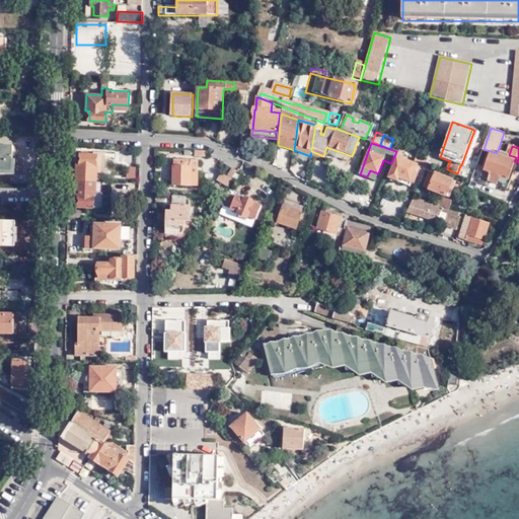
[(0,149),(0,173),(14,174),(14,150),(0,149)]
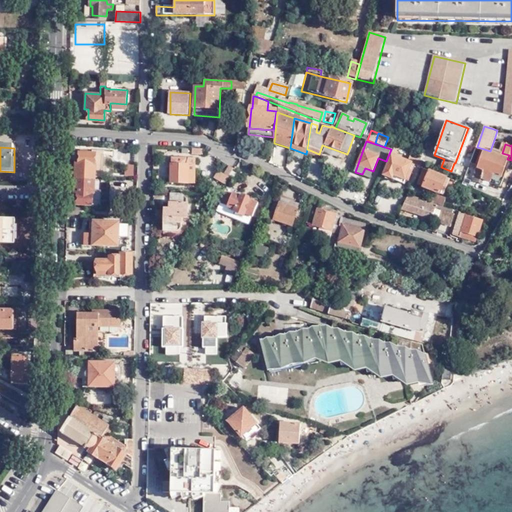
[(307,149),(306,154),(317,158),(319,154),(307,149)]
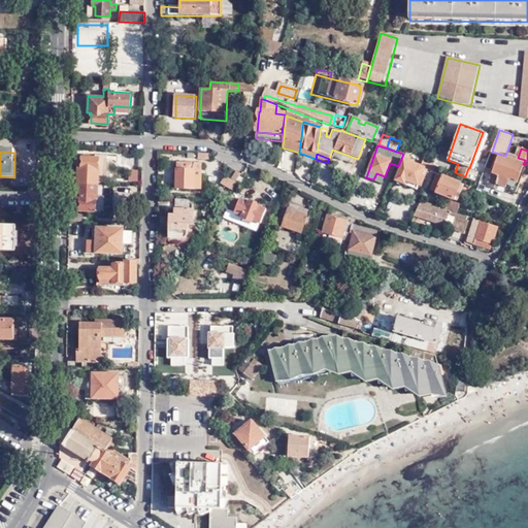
[(427,154),(423,162),(431,165),(434,166),(437,158),(427,154)]
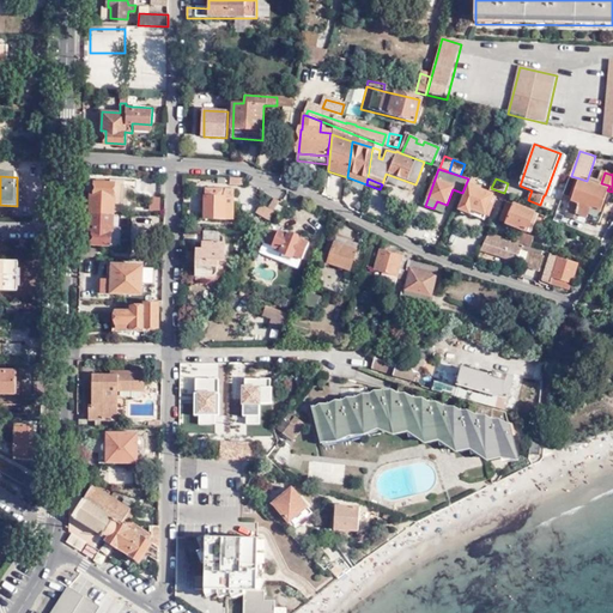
[(607,190),(610,186),(601,183),(590,180),(589,182),(587,181),(580,178),(574,198),(569,210),(580,214),(589,217),(599,220),(602,213),(600,212),(607,190)]
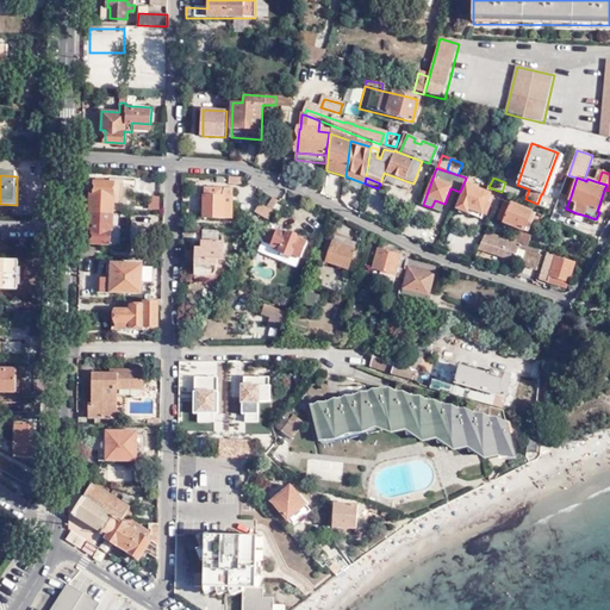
[(92,193),(91,212),(113,213),(113,205),(114,195),(129,197),(129,180),(95,179),(95,193),(92,193)]
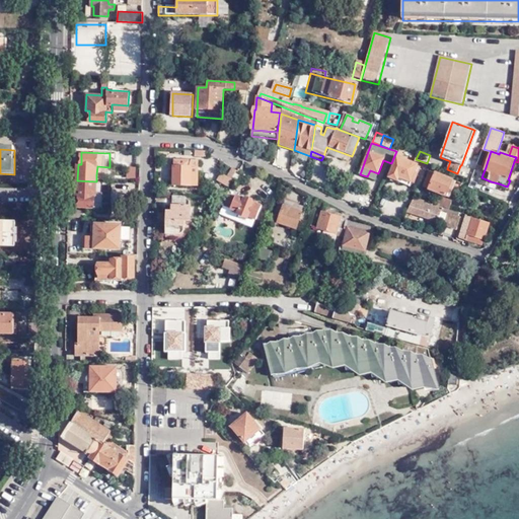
[(416,159),(414,158),(413,162),(396,157),(388,178),(398,181),(399,179),(413,183),(419,169),(420,169),(424,162),(416,159)]
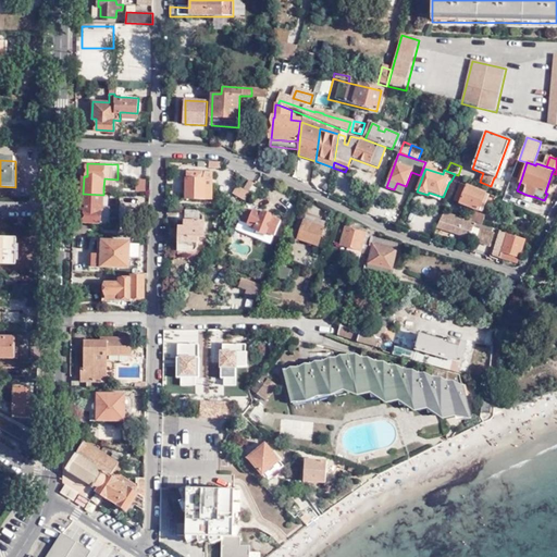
[(213,173),(188,173),(188,180),(187,180),(187,200),(212,200),(213,173)]
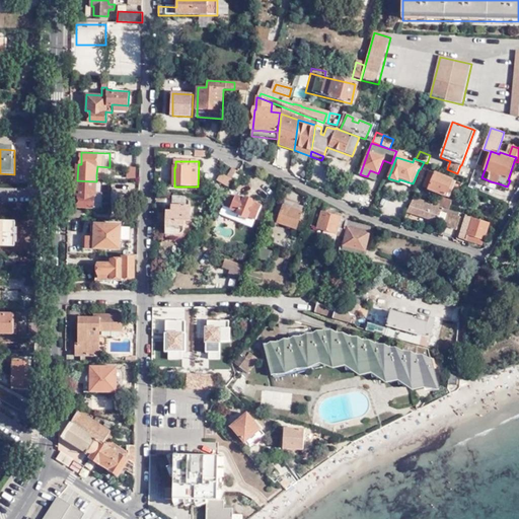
[(109,174),(109,167),(97,166),(96,174),(109,174)]
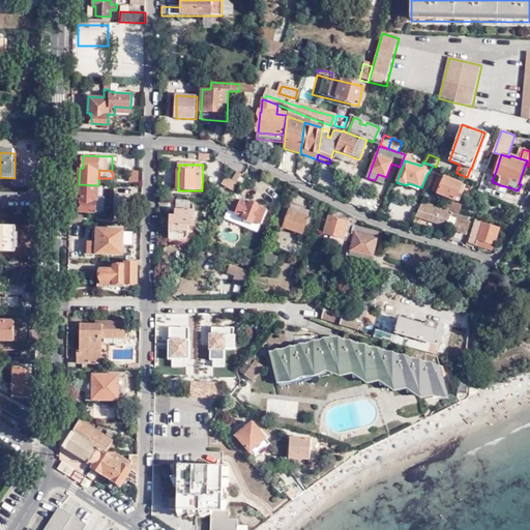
[(140,171),(129,171),(129,182),(139,182),(140,171)]
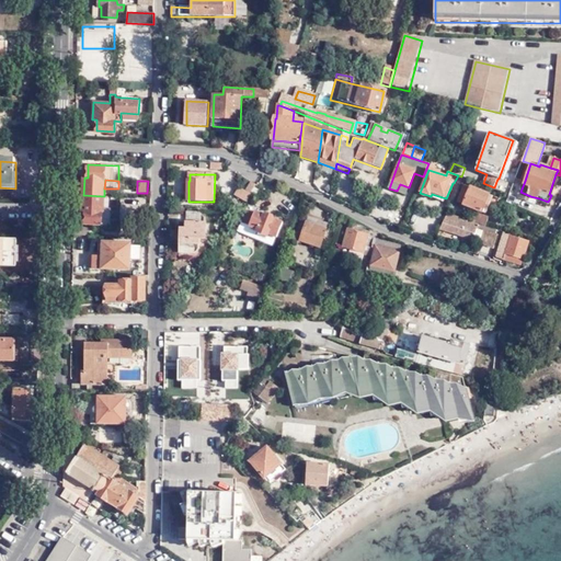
[(252,183),(248,191),(241,187),(236,196),(247,203),(252,194),(254,191),(258,186),(252,183)]
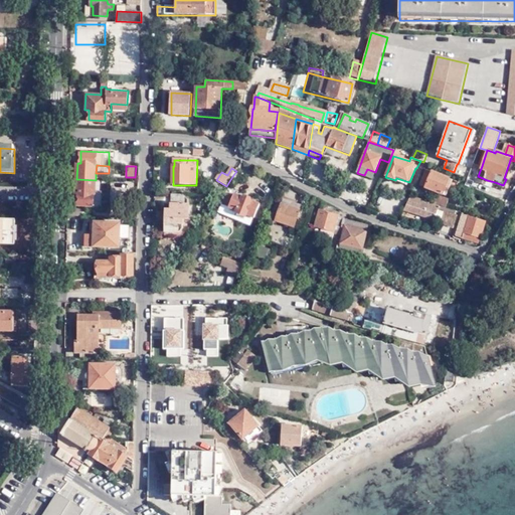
[(372,178),(375,172),(367,169),(364,175),(372,178)]
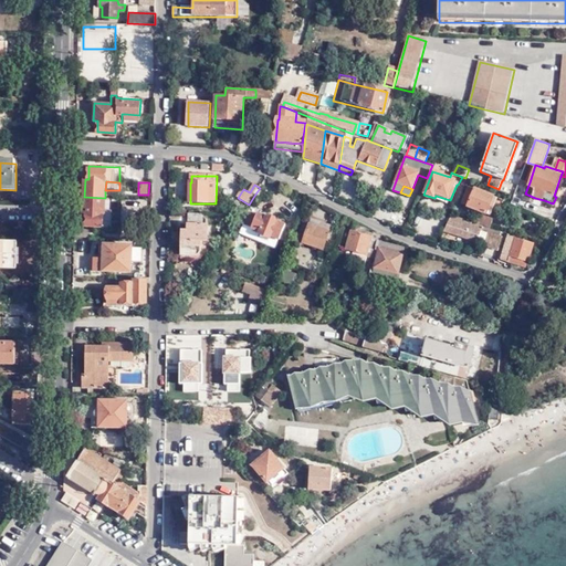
[(500,197),(477,187),(474,194),(469,191),(464,202),(493,215),(500,197)]
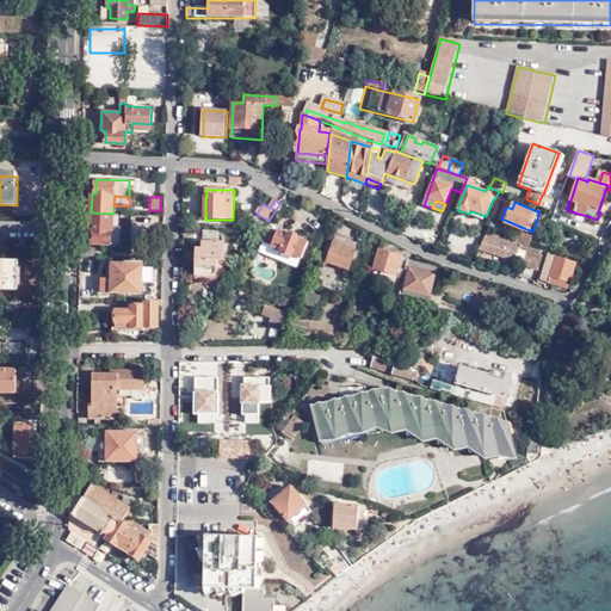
[(578,214),(567,209),(565,216),(575,220),(578,214)]
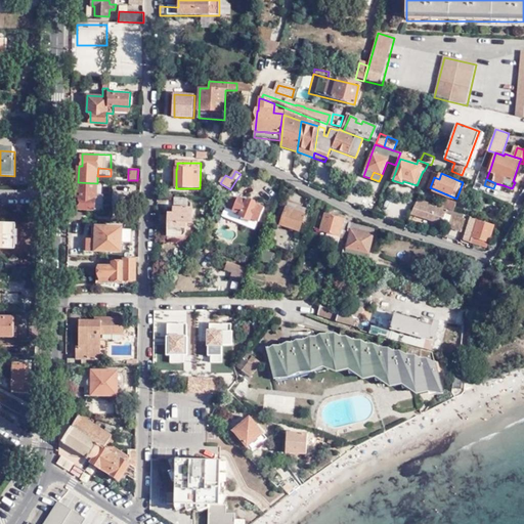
[(96,209),(97,183),(78,182),(77,200),(80,200),(80,209),(96,209)]
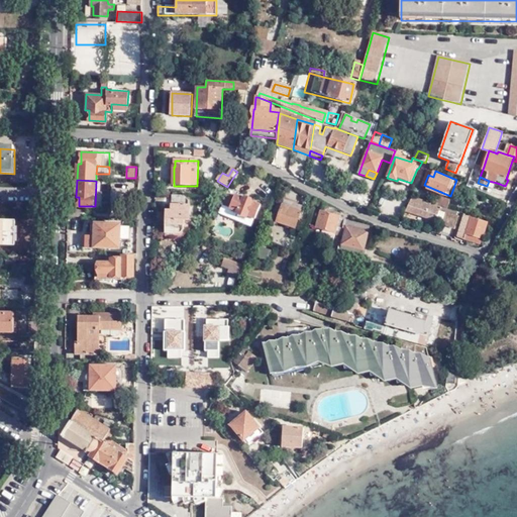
[(497,183),(489,181),(487,186),(495,189),(497,183)]
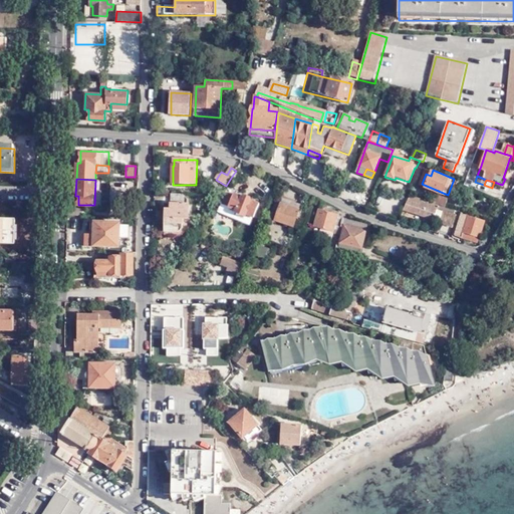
[(225,193),(221,204),(229,208),(228,209),(234,212),(234,214),(235,214),(234,216),(236,220),(240,222),(244,221),(245,218),(247,219),(248,216),(255,219),(261,204),(253,201),(253,200),(251,199),(252,197),(250,194),(246,193),(241,195),(241,196),(234,193),(233,196),(225,193)]
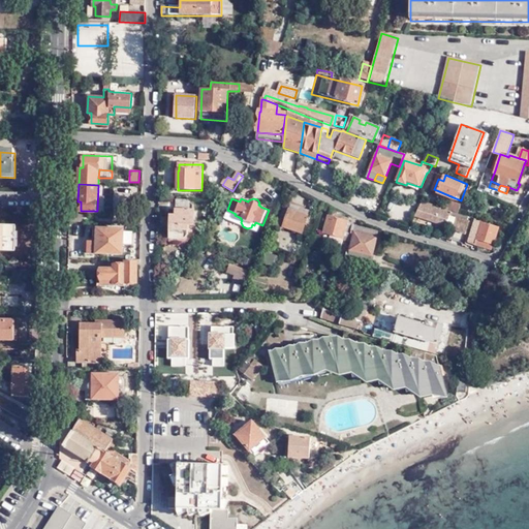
[(193,200),(177,200),(177,216),(172,216),(172,239),(187,240),(190,236),(190,226),(195,226),(195,211),(193,210),(193,200)]
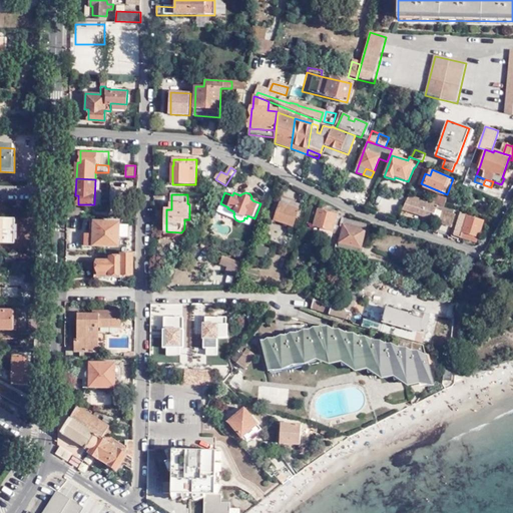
[(435,202),(410,194),(405,208),(434,218),(435,215),(437,208),(444,210),(454,214),(455,210),(446,206),(439,204),(435,202)]
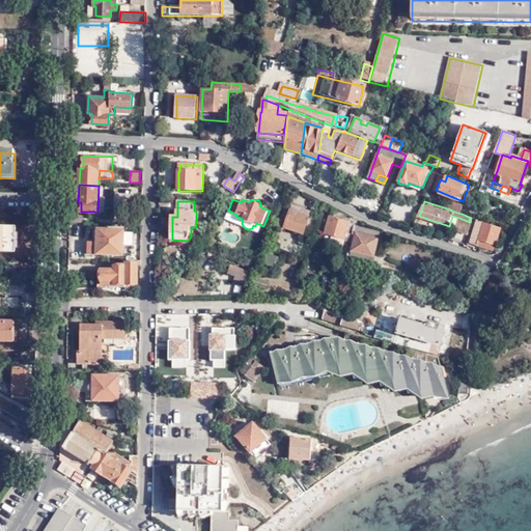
[(453,202),(450,210),(454,212),(462,214),(465,206),(453,202)]
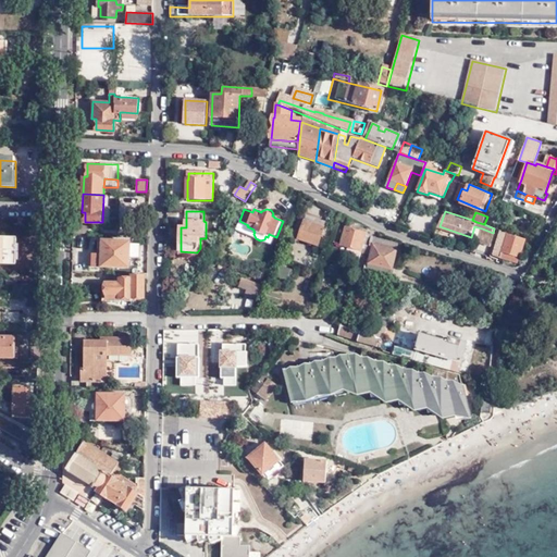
[(307,219),(305,223),(324,229),(325,224),(307,219)]
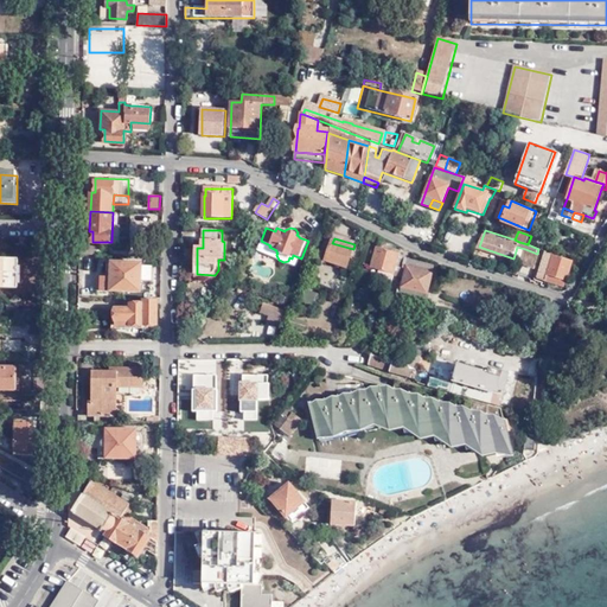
[(379,238),(376,250),(400,256),(402,250),(379,238)]
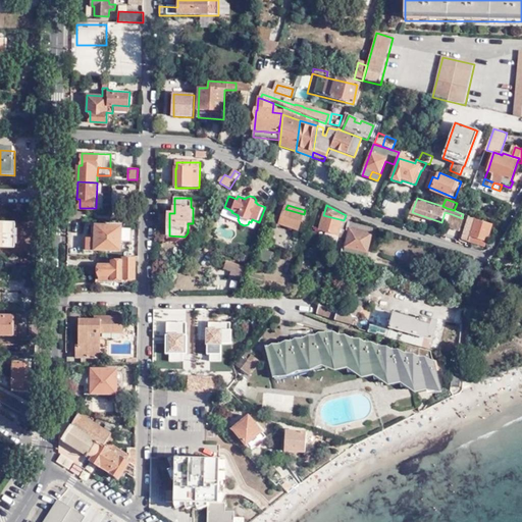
[(285,211),(280,209),(277,219),(276,219),(274,227),(280,228),(281,226),(295,229),(296,225),(301,226),(304,214),(285,209),(285,211)]
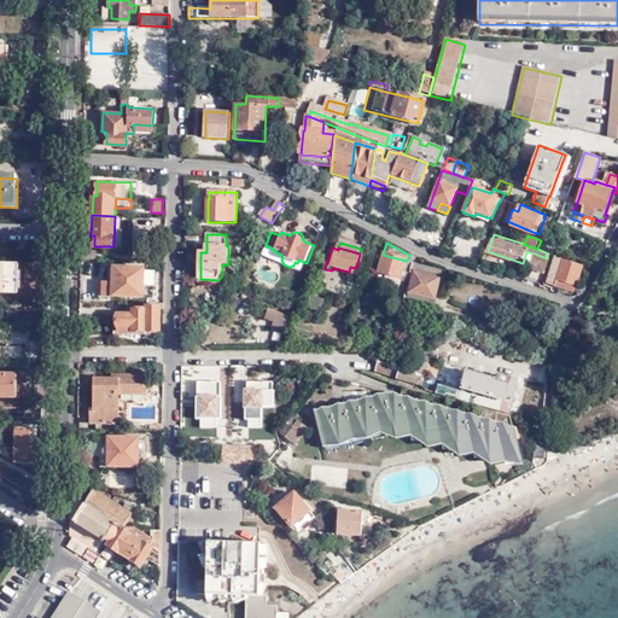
[(535,254),(526,251),(524,260),(531,263),(535,254)]
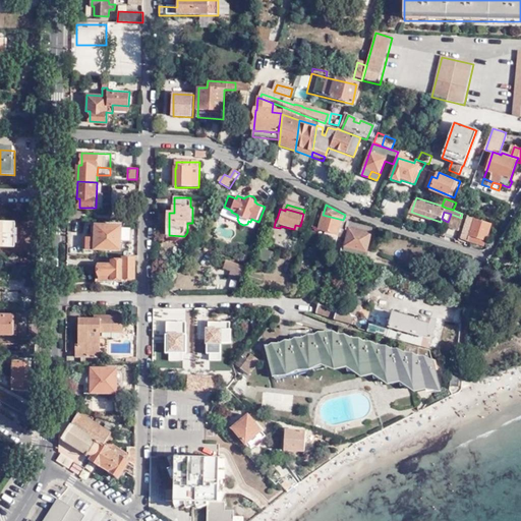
[(461,218),(451,214),(448,222),(447,227),(459,231),(463,219),(461,218)]
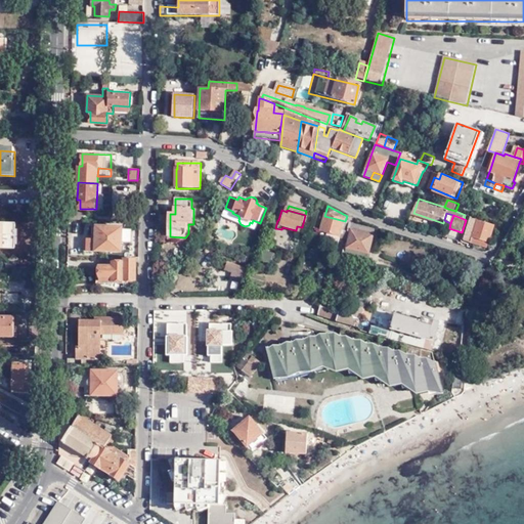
[(344,224),(345,221),(324,216),(320,231),(328,233),(325,244),(338,247),(341,236),(344,224)]
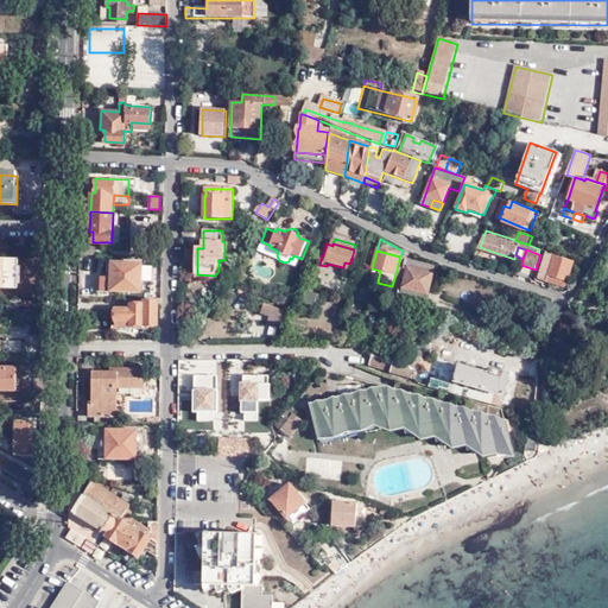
[(412,254),(403,251),(400,257),(399,260),(396,274),(405,276),(399,296),(425,303),(434,274),(407,267),(410,258),(412,254)]
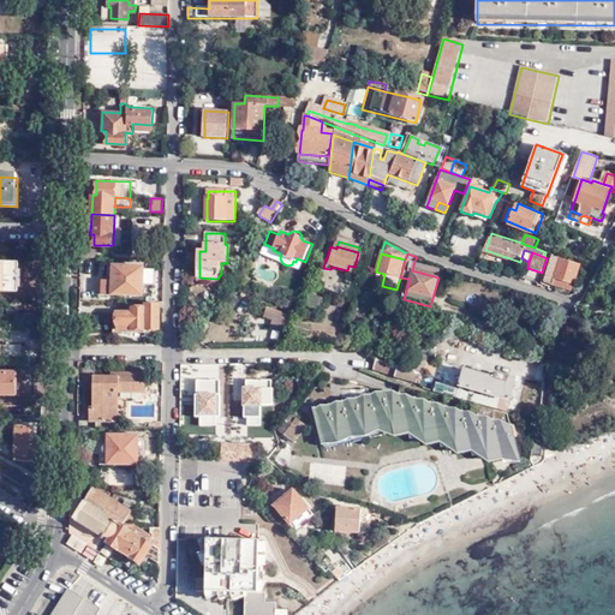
[(579,266),(560,260),(557,266),(550,263),(544,282),(571,291),(579,266)]
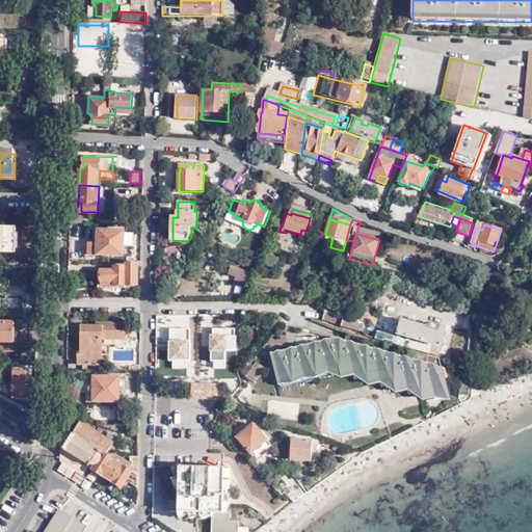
[(381,231),(358,225),(356,234),(379,240),(381,231)]
